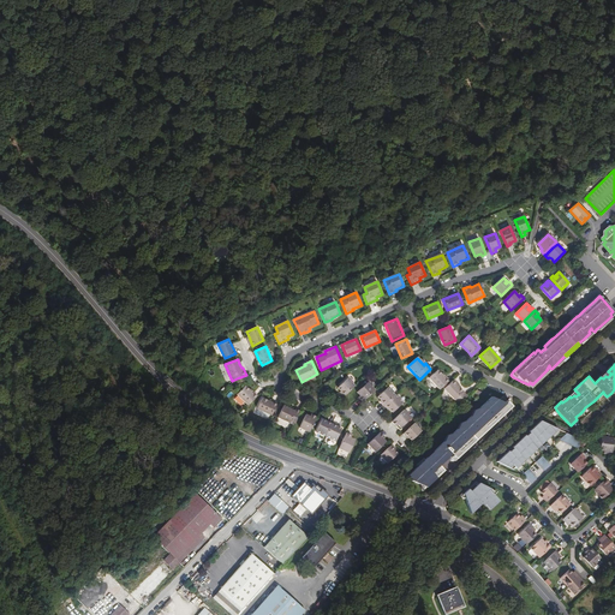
[(439,390),(442,388),(448,382),(441,375),(437,370),(429,378),(439,390)]
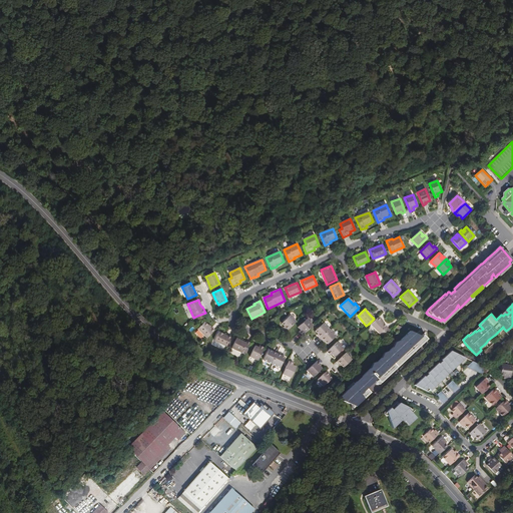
[(297,322),(290,314),(281,322),(286,328),(285,329),(287,331),(297,322)]
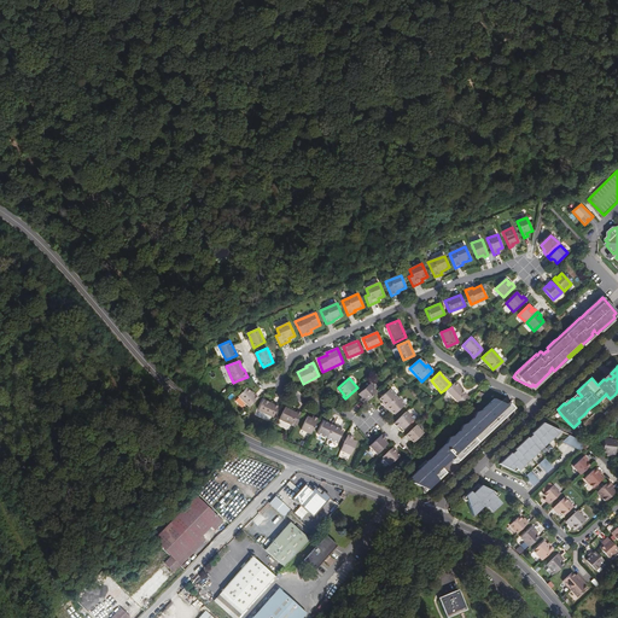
[(445,391),(460,408),(470,400),(461,390),(454,384),(452,385),(445,391)]
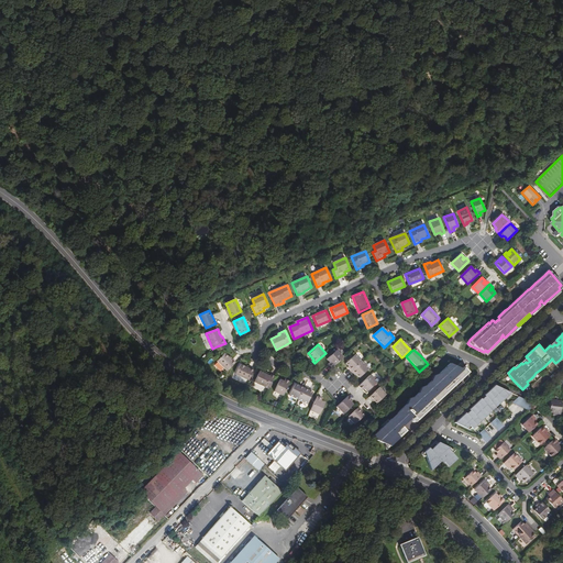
[(331,368),(335,365),(343,357),(337,351),(327,360),(329,363),(330,364),(329,366),(331,368)]
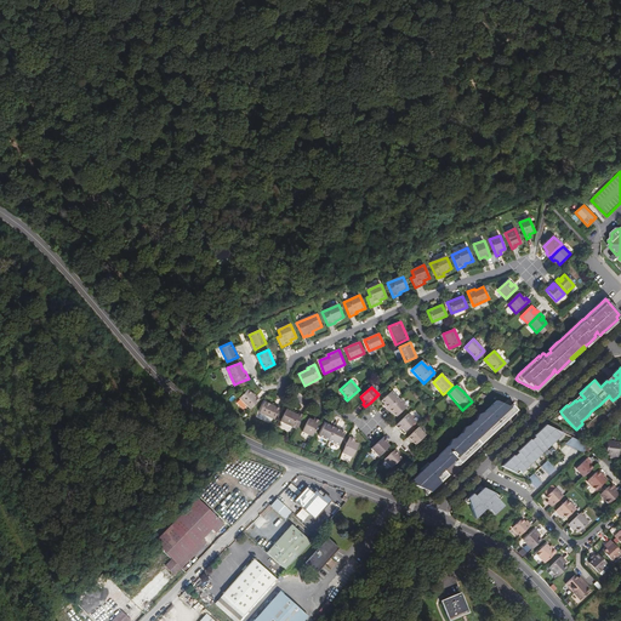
[(239,398),(250,409),(258,402),(251,394),(248,389),(239,398)]
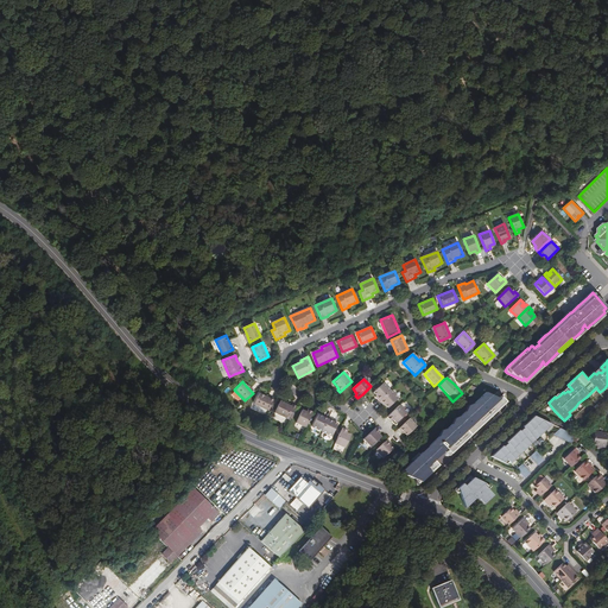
[(380,401),(392,391),(384,382),(373,393),(377,396),(378,394),(380,396),(377,398),(380,401)]
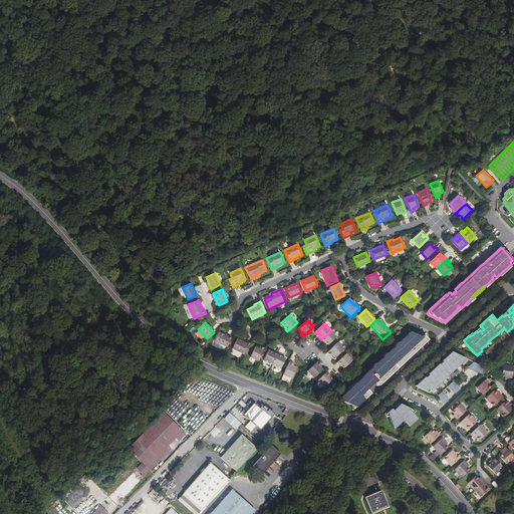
[(397,335),(403,329),(399,325),(393,331),(397,335)]
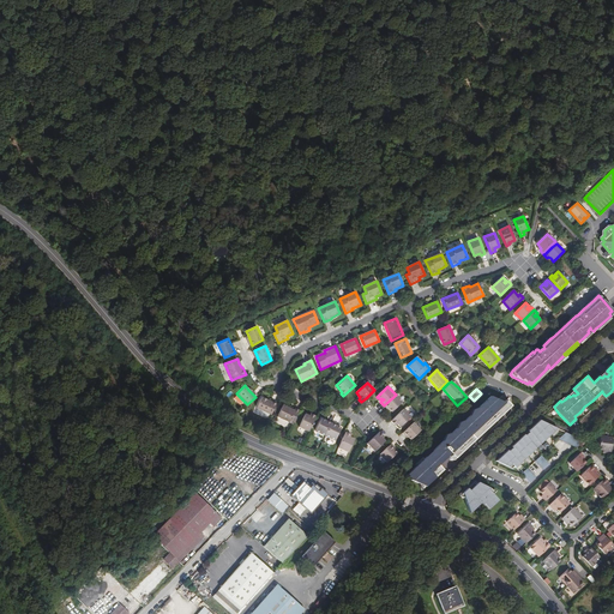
[(403,403),(396,395),(384,405),(386,408),(389,405),(391,407),(389,409),(392,413),(403,403)]
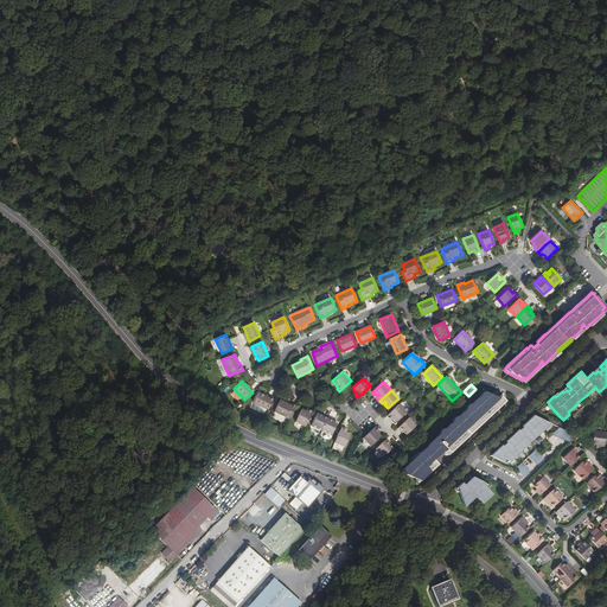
[(254,403),(268,410),(273,400),(264,396),(259,393),(254,403)]
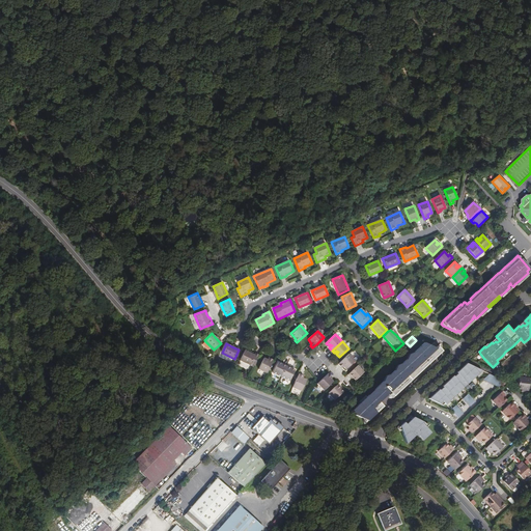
[(411,381),(445,351),(440,345),(437,347),(436,348),(434,347),(431,346),(425,343),(414,354),(411,356),(408,359),(406,361),(403,363),(398,366),(396,369),(392,373),(387,378),(386,379),(383,383),(374,390),(369,395),(351,413),(362,419),(365,424),(384,407),(380,402),(381,401),(388,394),(390,396),(390,397),(390,398),(391,398),(392,398),(406,386),(411,381)]
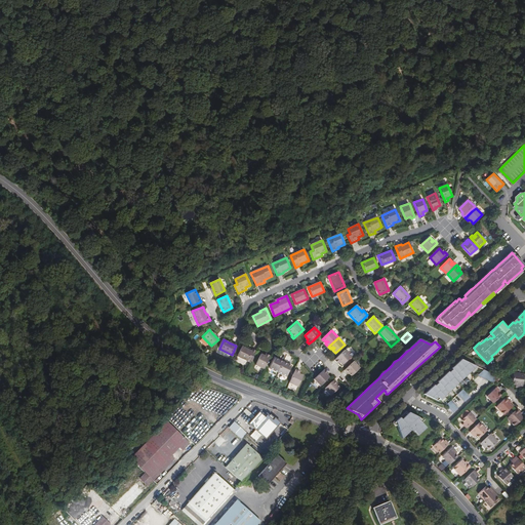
[(237,357),(250,363),(255,351),(250,349),(249,350),(245,348),(242,347),(237,357)]
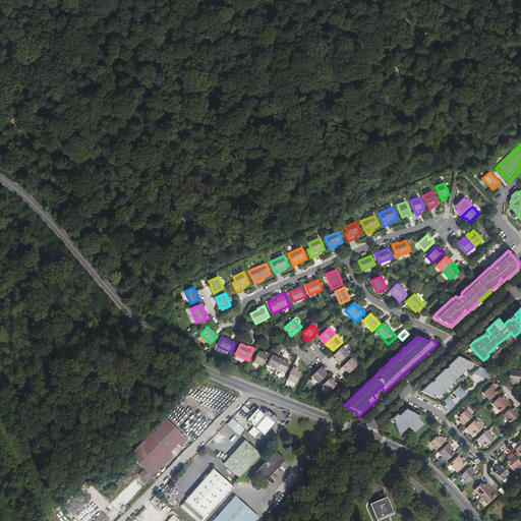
[(348,354),(342,347),(332,357),(334,360),(336,359),(337,360),(339,363),(348,354)]
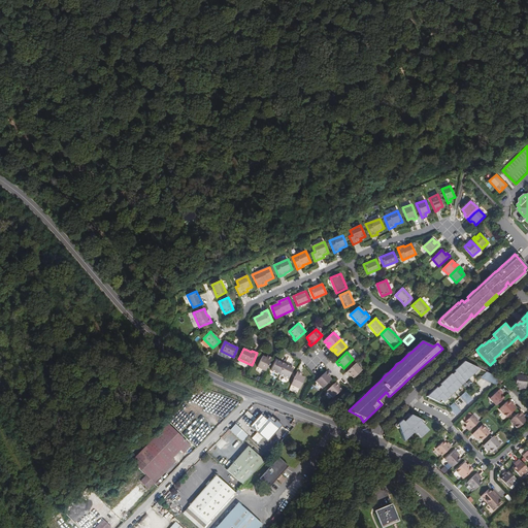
[(258,367),(266,371),(272,358),(269,357),(268,358),(263,356),(258,367)]
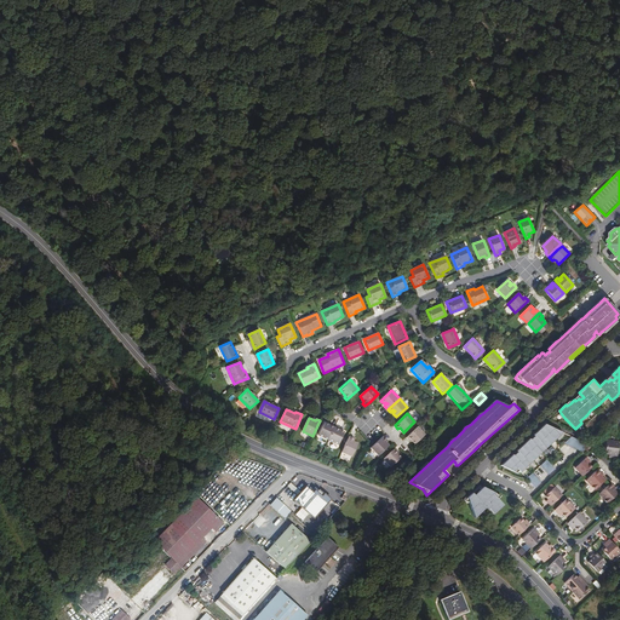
[(328,441),(336,426),(331,425),(329,429),(327,428),(328,425),(325,424),(319,436),(328,441)]
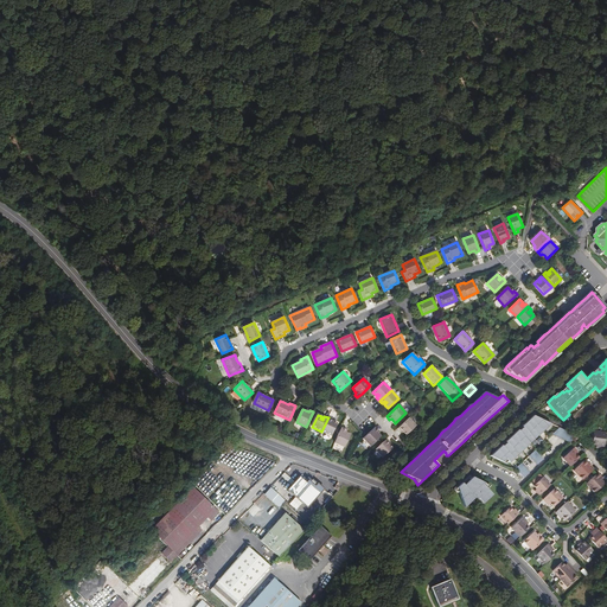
[(511,462),(553,423),(535,415),(523,426),(524,427),(521,432),(519,429),(508,441),(508,442),(504,446),(503,446),(491,455),(508,464),(510,461),(511,462)]
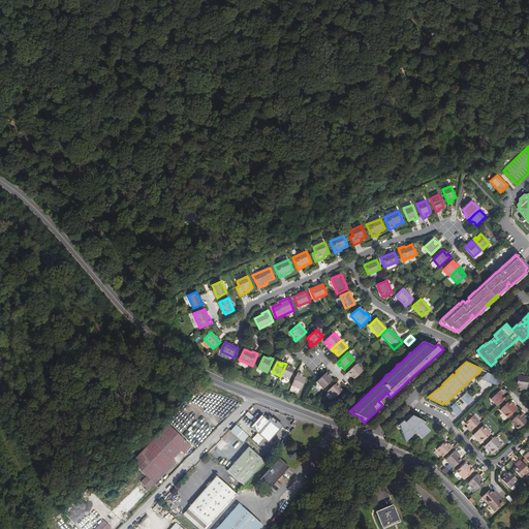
[(288,366),(286,364),(280,376),(288,380),(294,369),(290,367),(289,370),(287,369),(288,366)]
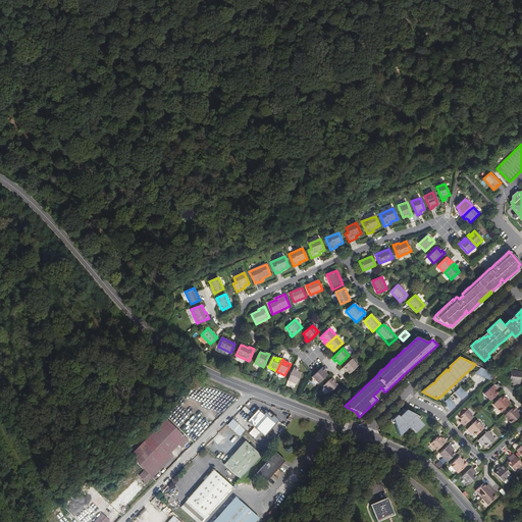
[(358,366),(352,359),(343,368),(345,371),(348,369),(348,370),(347,371),(350,374),(358,366)]
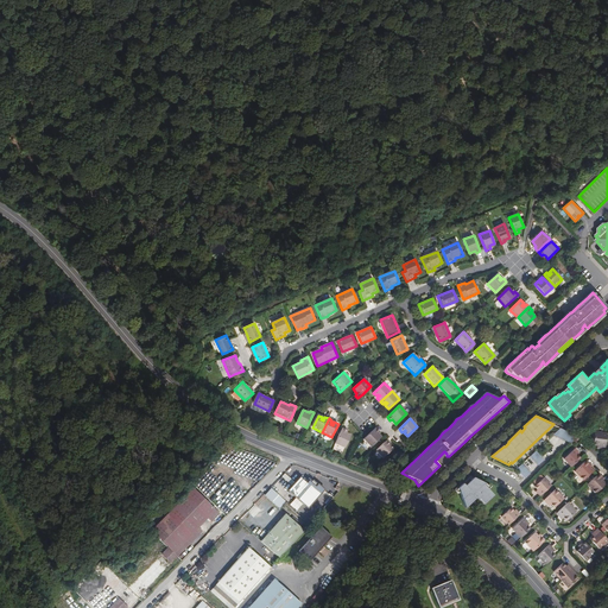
[(377,432),(379,431),(375,428),(363,439),(371,448),(381,437),(377,432)]
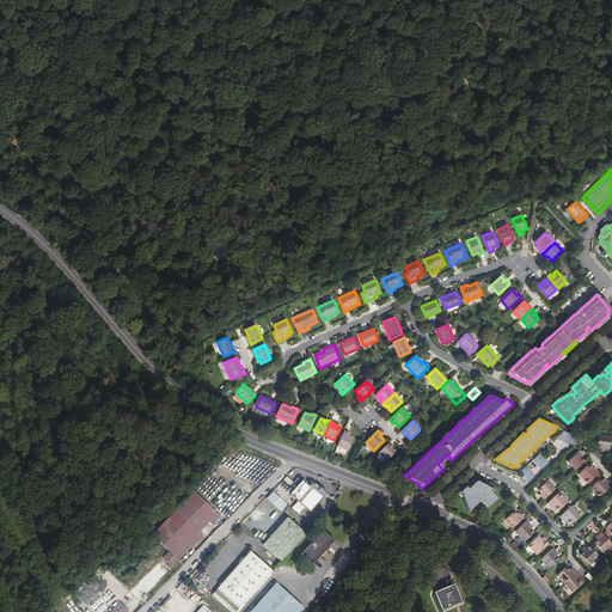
[(348,434),(344,432),(337,447),(347,452),(353,439),(349,438),(347,436),(348,434)]
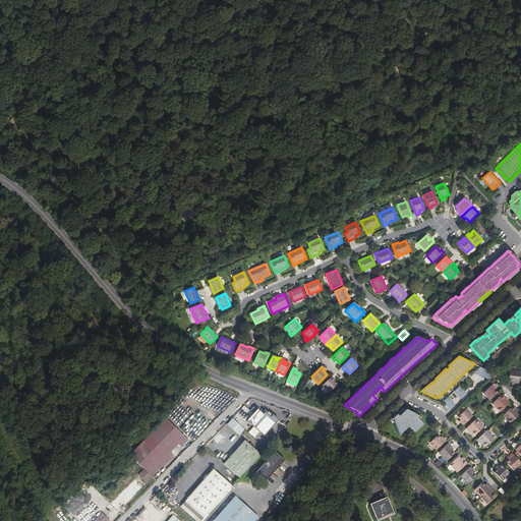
[(495,374),(496,374),(481,367),(476,371),(478,374),(479,373),(482,377),(483,375),(485,379),(487,377),(489,380),(495,374)]
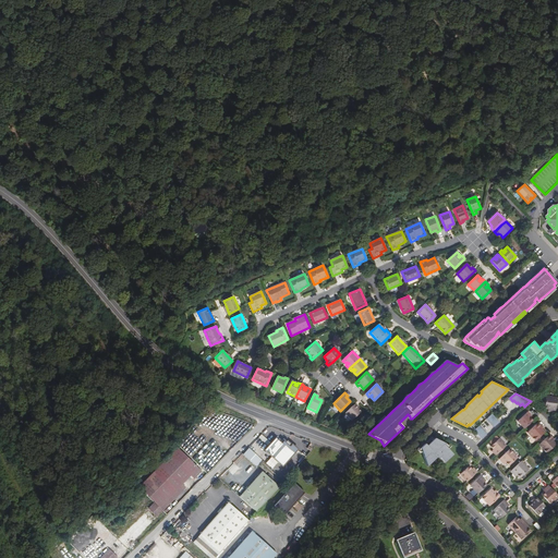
[(552,412),(556,412),(556,411),(557,398),(545,397),(544,409),(548,409),(552,409),(552,412)]
